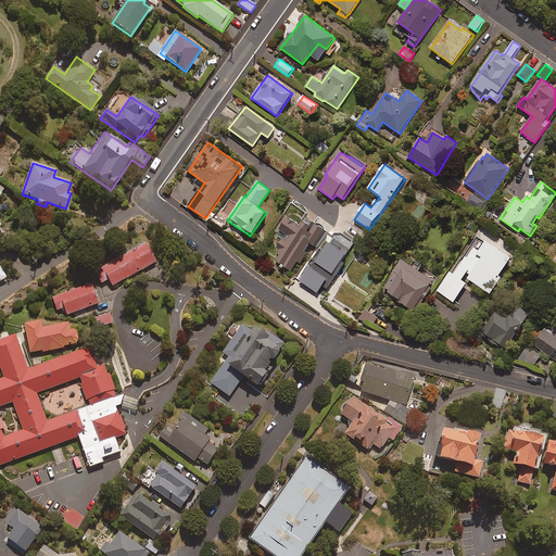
[(484,202),(472,194),(466,202),(479,211),(484,202)]
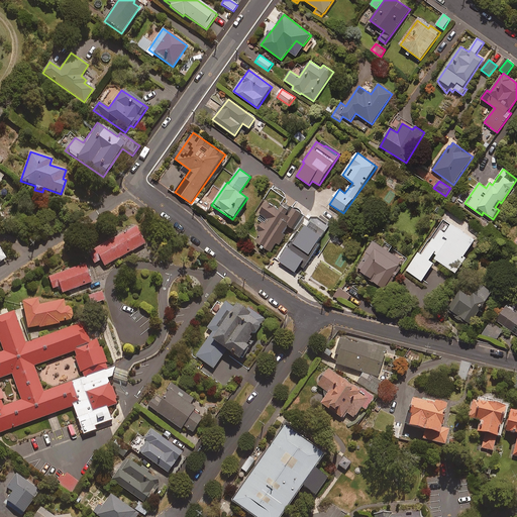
[(286,203),(282,208),(268,199),(254,217),(262,222),(256,229),(261,232),(253,241),(272,253),(277,245),(279,246),(290,230),(292,232),(303,216),(286,203)]
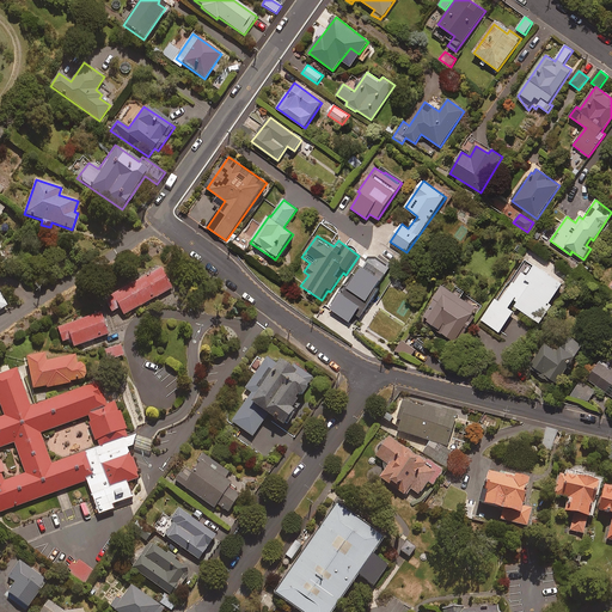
[(393,264),(374,251),(332,311),(349,323),(355,314),(360,318),(379,291),(375,288),(393,264)]
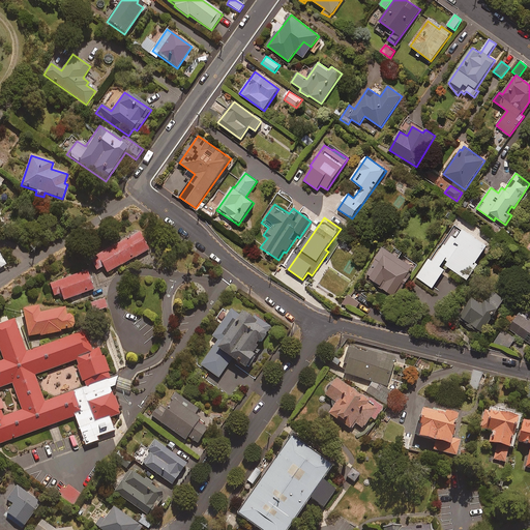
[(488,246),(457,224),(417,277),(432,288),(445,270),(440,267),(443,263),(467,280),(477,264),(475,263),(488,246)]
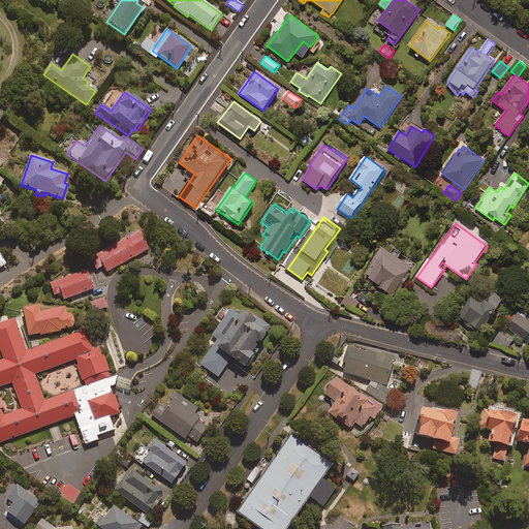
[(142,229),(99,253),(111,272),(153,248),(142,229)]
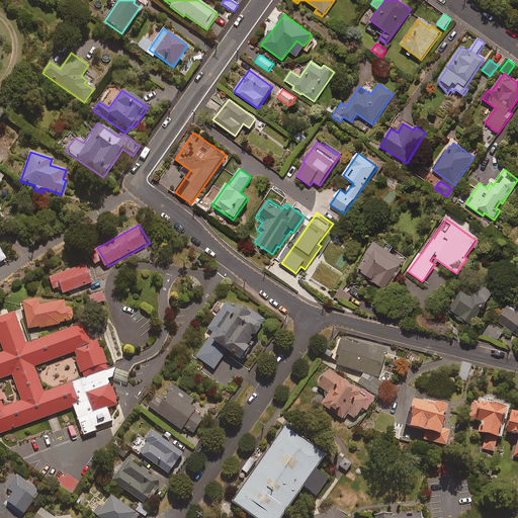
[(383,247),(374,242),(357,270),(367,275),(366,277),(389,291),(406,262),(391,253),(394,247),(386,243),(383,247)]
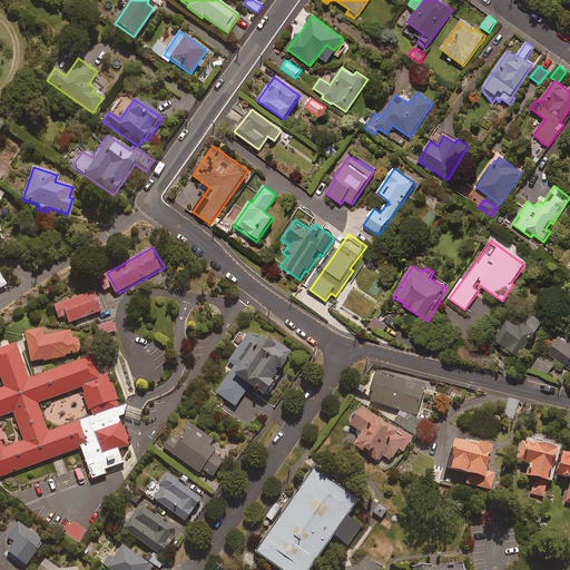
[(340,301),(360,316),(364,310),(366,312),(385,287),(363,271),(340,301)]
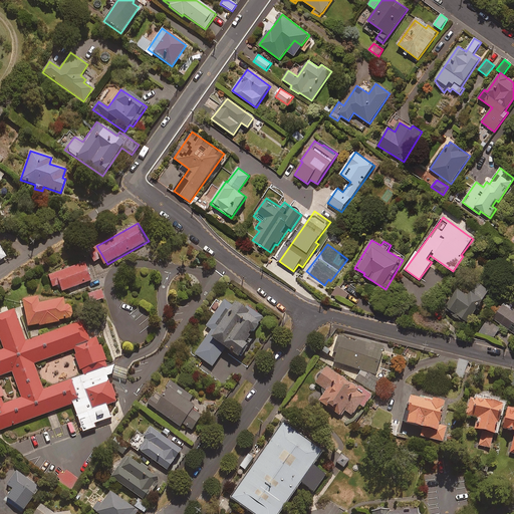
[(86,259),(52,270),(58,290),(92,279),(86,259)]
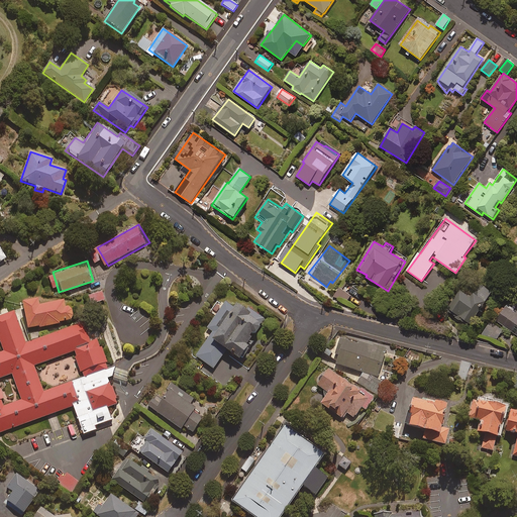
[(492,292),(481,285),(473,297),(461,290),(447,312),(470,326),(492,292)]
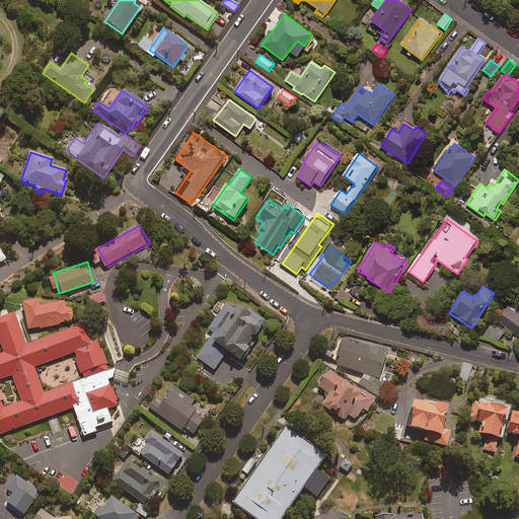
[(104,302),(102,293),(89,297),(91,305),(104,302)]
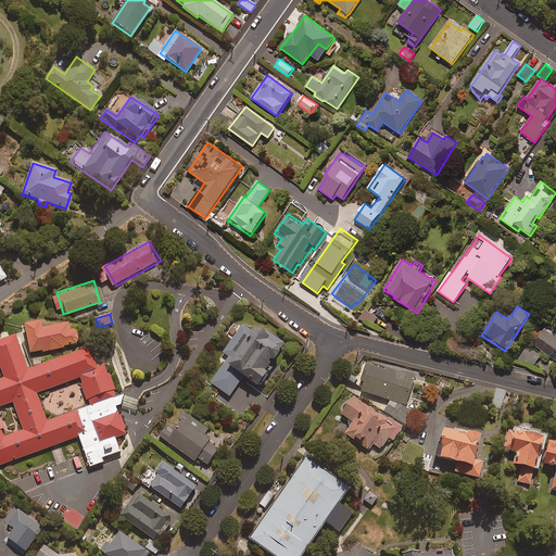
[(42,329),(40,323),(23,326),(30,356),(78,345),(75,331),(71,332),(68,324),(42,329)]
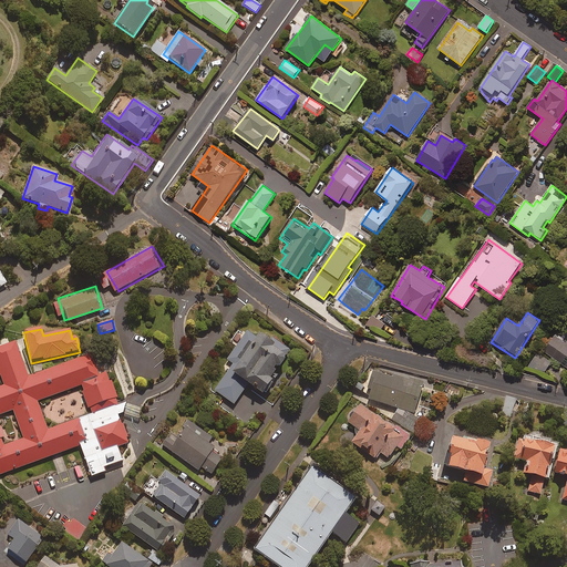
[(247,330),(244,333),(245,334),(227,361),(233,364),(215,391),(234,404),(248,384),(263,394),(272,380),(270,379),(290,351),(271,339),(268,344),(247,330)]
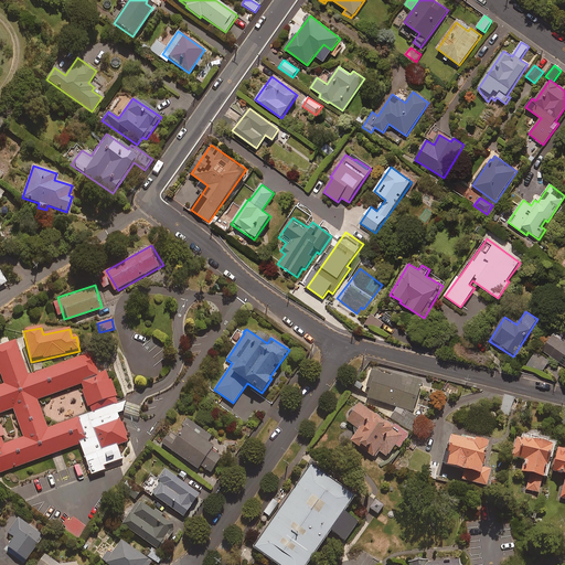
[(564,341),(555,334),(543,351),(564,365),(564,341)]
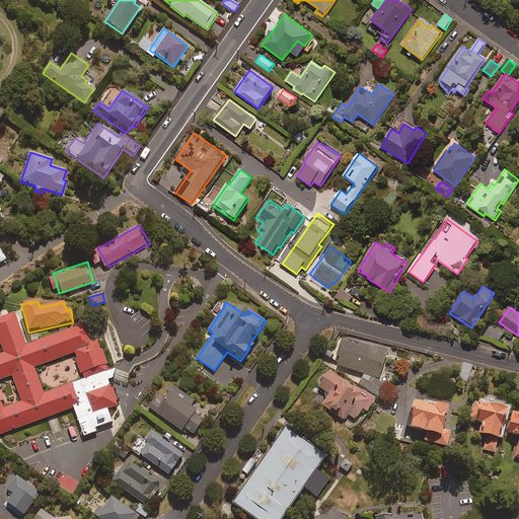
[(0,340),(5,353),(0,354),(0,406),(1,406),(0,404),(0,379),(14,374),(24,400),(0,409),(0,425),(4,436),(80,406),(90,432),(119,421),(112,404),(124,400),(110,366),(49,390),(39,365),(82,349),(73,326),(28,344),(16,312),(0,317),(0,340)]
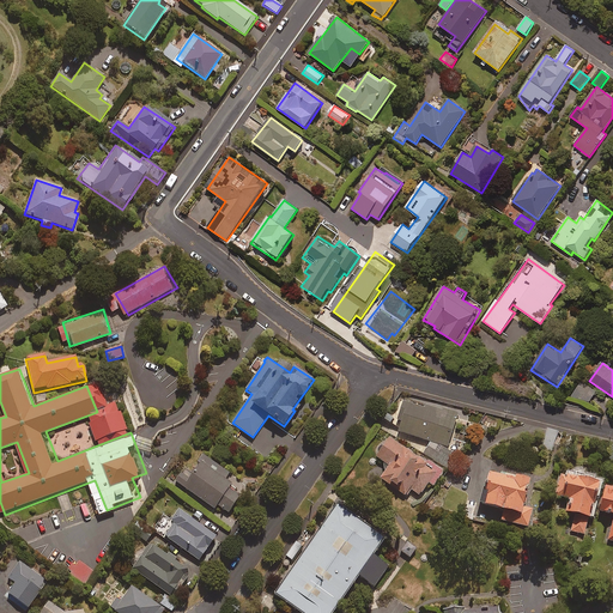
[(596,392),(582,382),(575,392),(590,401),(596,392)]
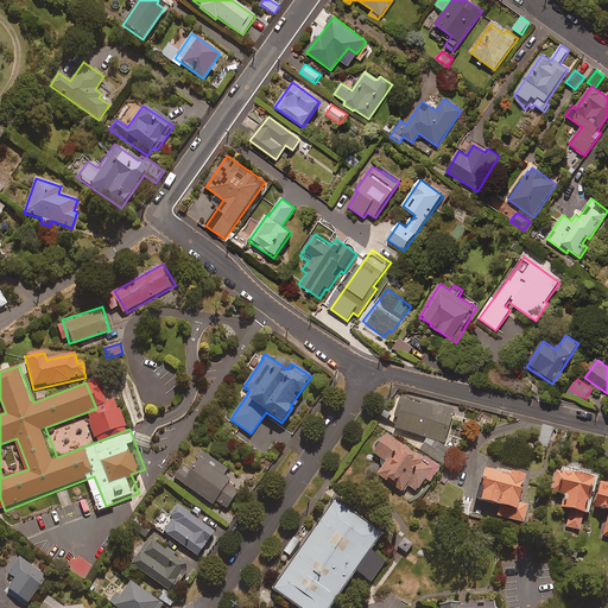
[(594,392),(589,399),(600,406),(605,399),(594,392)]
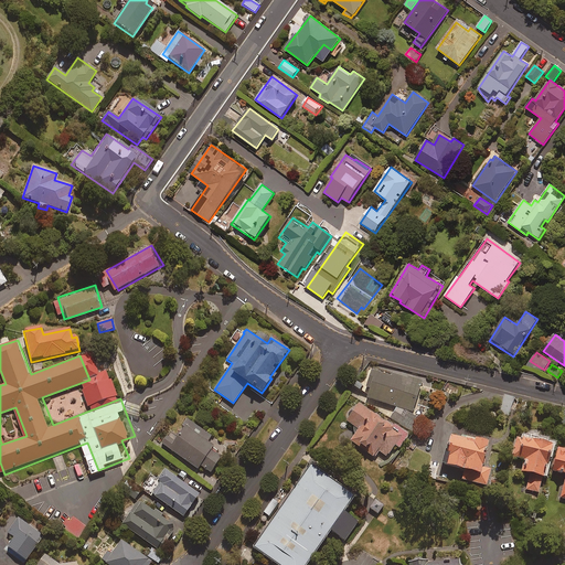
[(395,406),(391,419),(413,433),(417,417),(412,415),(422,383),(392,374),(391,377),(372,371),(366,388),(370,388),(366,397),(395,406)]
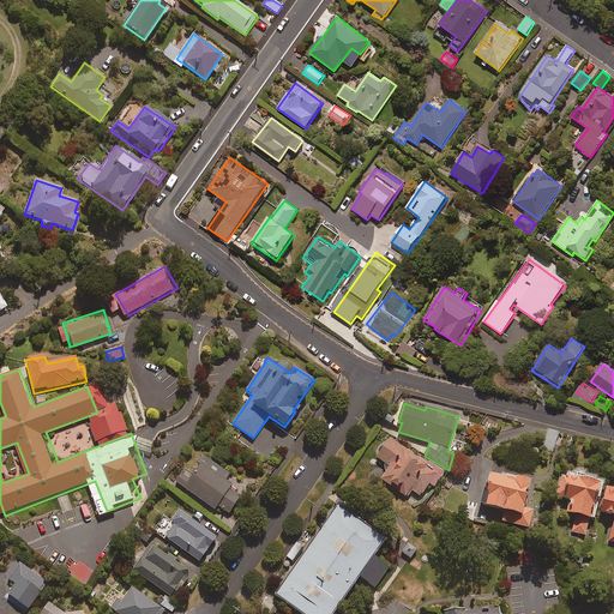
[(443,475),(389,440),(377,458),(390,467),(380,481),(407,498),(411,491),(421,497),(428,485),(434,488),(443,475)]
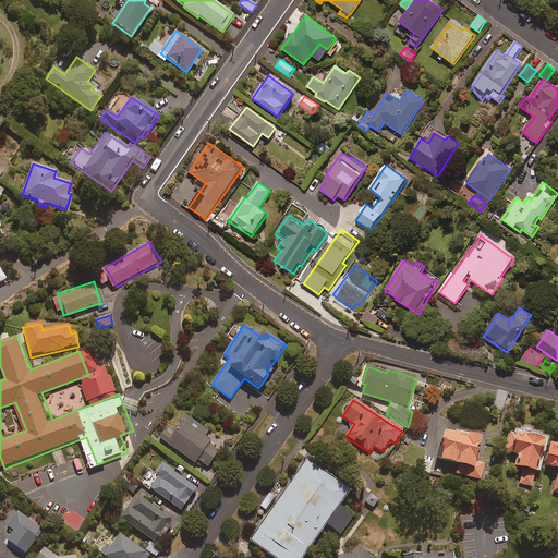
[(208,431),(186,416),(167,445),(194,463),(197,460),(207,468),(218,451),(208,445),(210,441),(204,437),(208,431)]
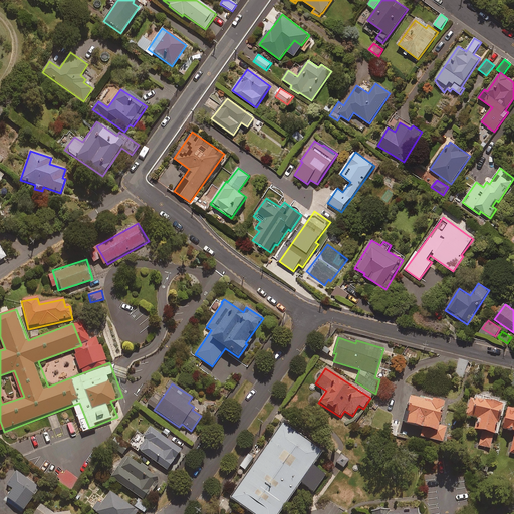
[(444,404),(412,397),(406,425),(422,428),(420,437),(443,442),(446,428),(439,426),(444,404)]
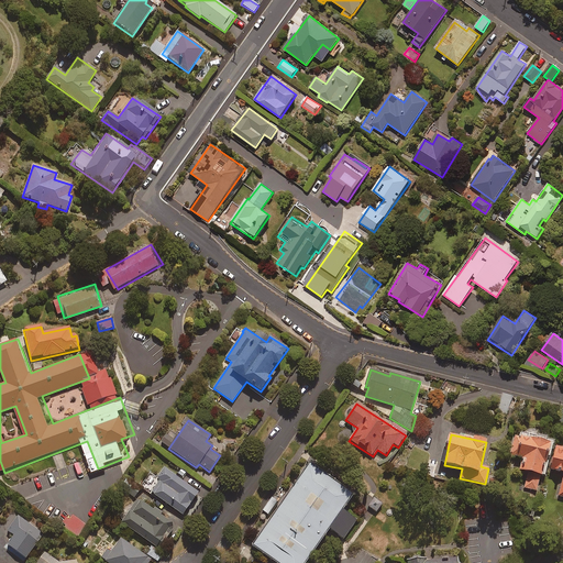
[(550,444),(514,435),(508,456),(522,460),(520,472),(527,473),(523,488),(538,492),(550,444)]
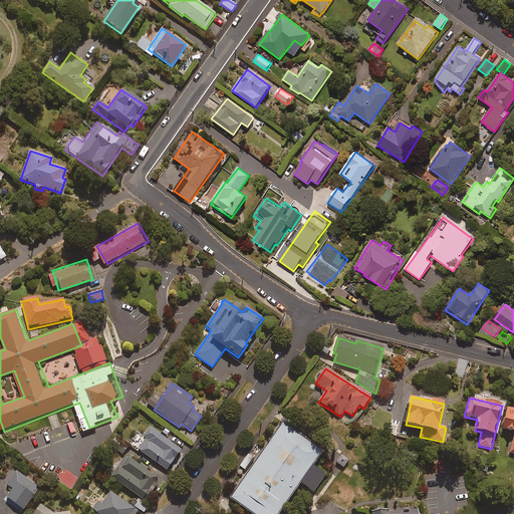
[(513,409),(506,407),(499,431),(506,433),(505,437),(513,438),(513,443),(511,454),(513,454),(513,409)]
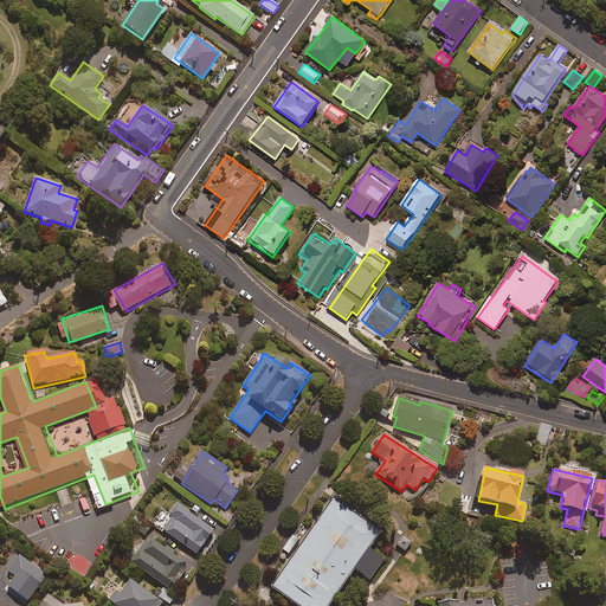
[(321,605),(378,527),(330,495),(272,578),(311,605),(321,605)]
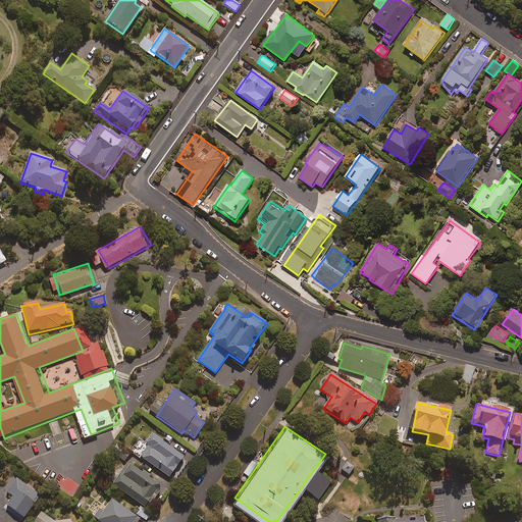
[(184,457),(151,434),(145,444),(140,439),(132,451),(169,478),(184,457)]
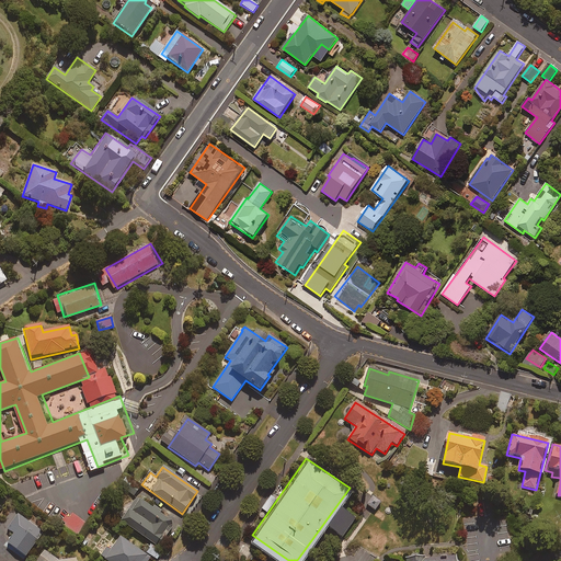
[(139,489),(127,480),(122,488),(134,495),(139,489)]
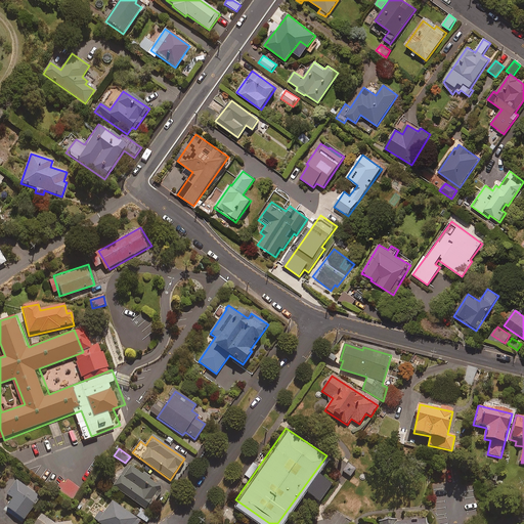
[(355,470),(348,464),(342,472),(350,477),(355,470)]
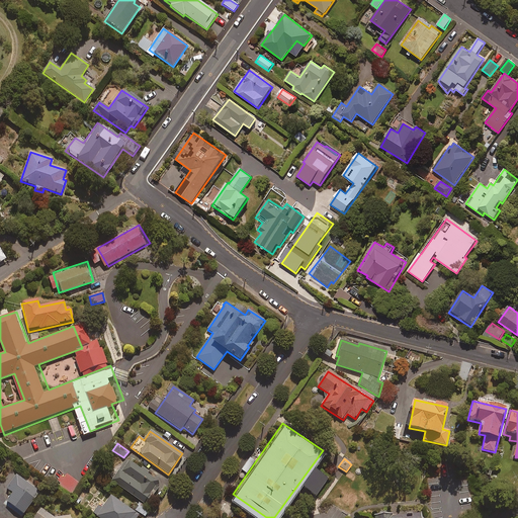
[(161,484),(126,460),(112,482),(145,505),(151,495),(153,496),(161,484)]
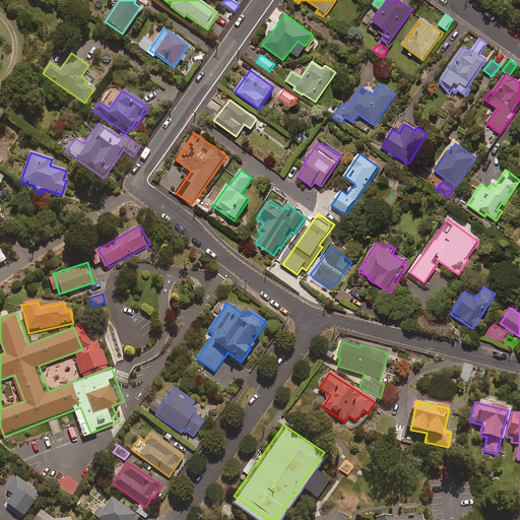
[(333,478),(316,466),(305,482),(321,495),(333,478)]
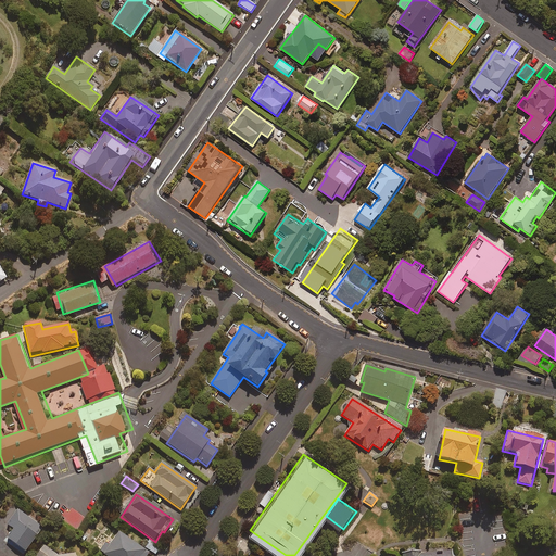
[(42,528),(19,509),(7,525),(13,530),(7,539),(25,552),(42,528)]
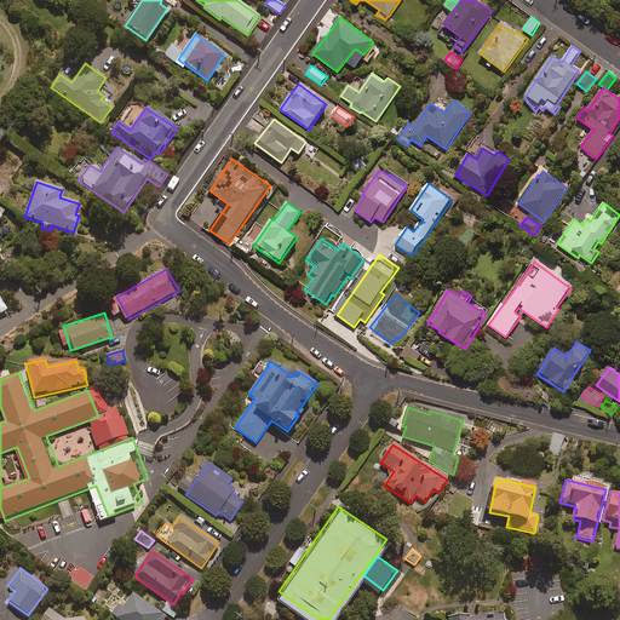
[(164,619),(166,616),(132,595),(122,608),(119,606),(112,616),(118,619),(164,619)]
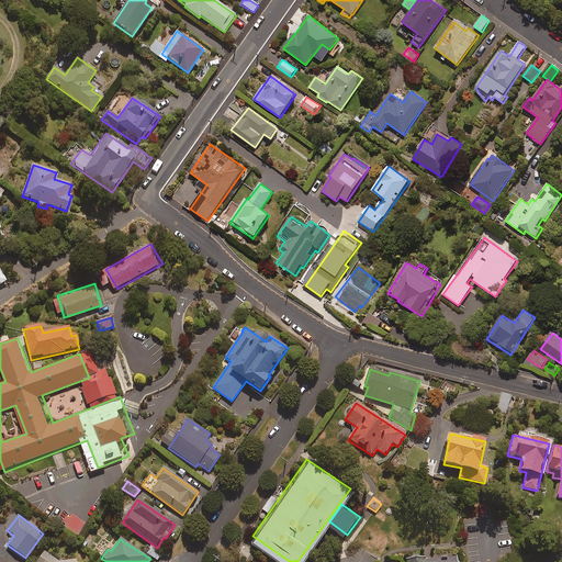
[(459,561),(459,558),(419,560),(418,552),(393,554),(394,561),(459,561)]
